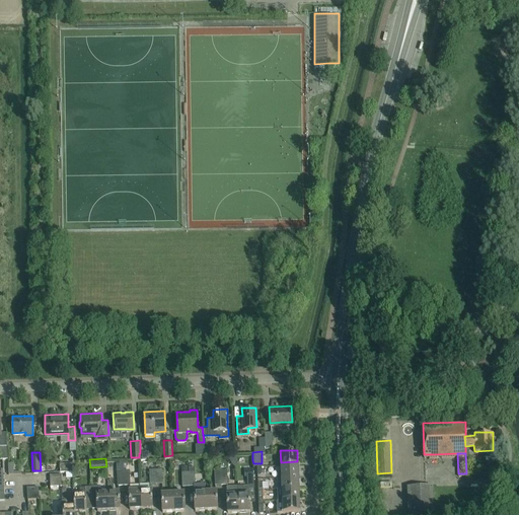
[(13,468),(13,460),(8,460),(8,471),(21,470),(21,468),(13,468)]
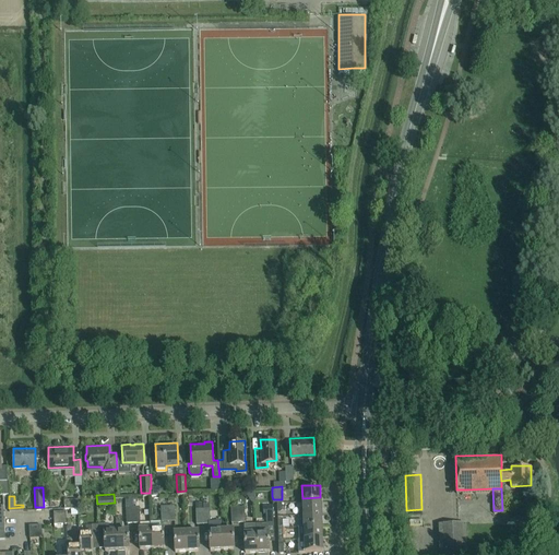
[(78,496),(76,496),(63,497),(63,506),(78,505),(78,496)]
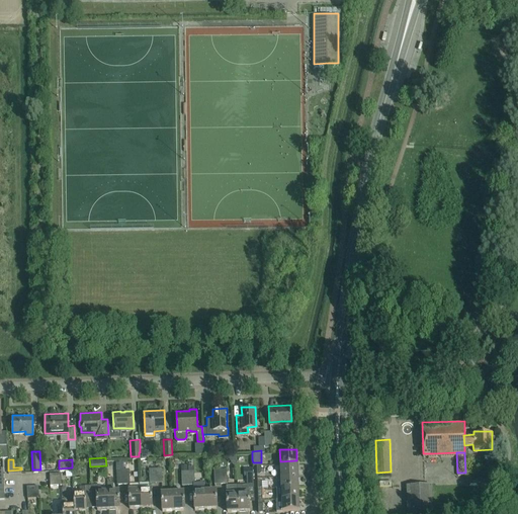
[(281,474),(297,473),(296,460),(280,461),(281,474)]
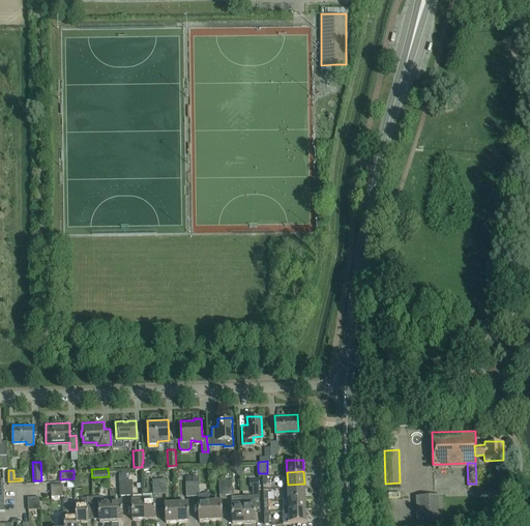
[(260,495),(259,480),(259,476),(249,476),(249,484),(252,484),(253,495),(260,495)]
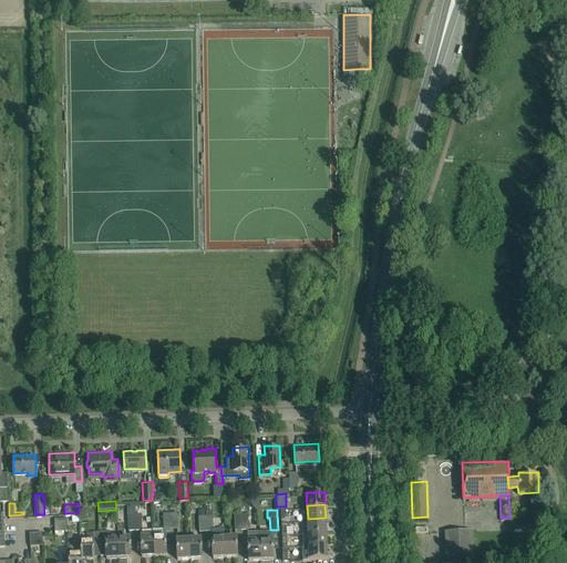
[(308,531),(326,530),(326,518),(308,519),(308,531)]
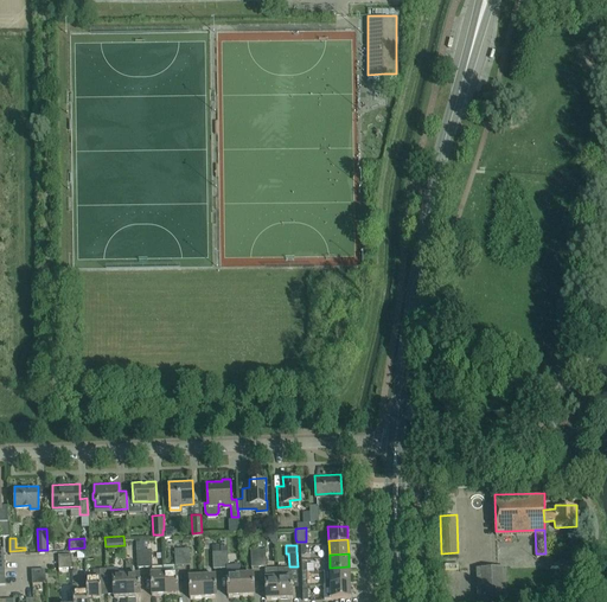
[(176,569),(174,562),(164,563),(165,591),(178,590),(177,569),(176,569)]
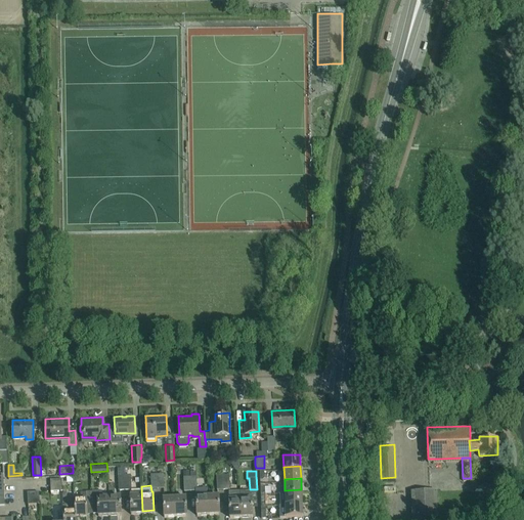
[(131,511),(142,511),(141,486),(131,486),(132,492),(130,492),(131,511)]
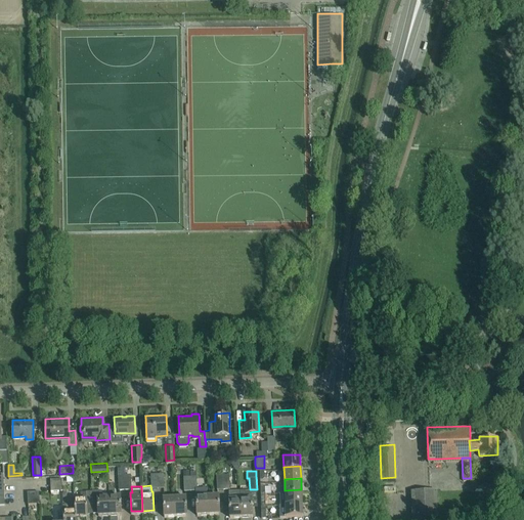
[(102,493),(101,487),(92,487),(92,488),(93,507),(97,507),(98,513),(110,512),(108,493),(102,493)]
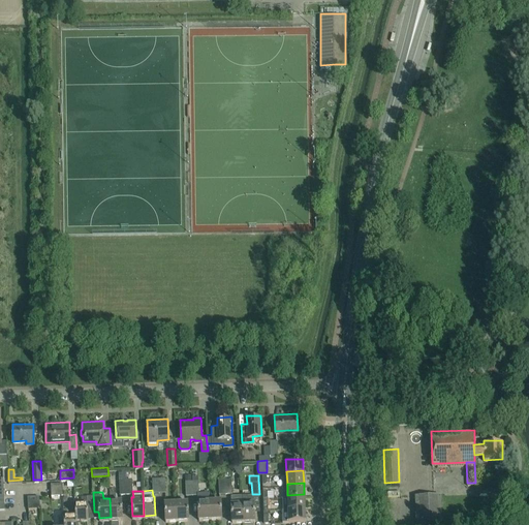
[(415,524),(441,524),(440,492),(415,493),(415,524)]
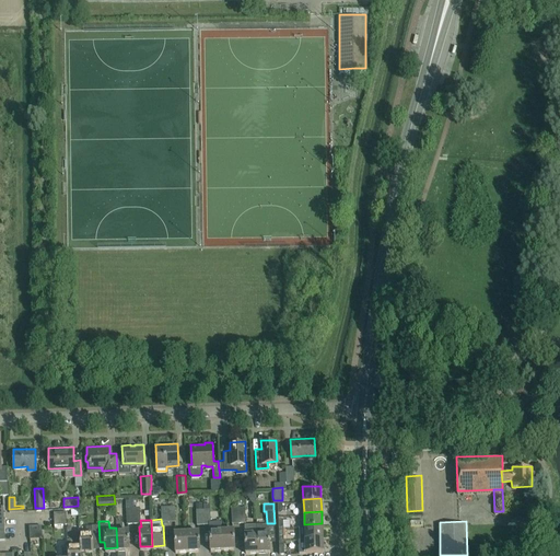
[(93,543),(100,542),(98,522),(92,522),(92,524),(85,524),(85,529),(79,529),(80,532),(79,532),(79,536),(80,536),(80,549),(81,549),(93,548),(93,543)]
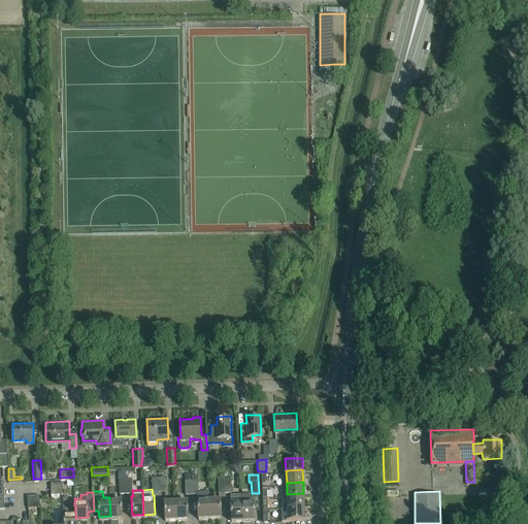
[(242,499),(241,492),(230,492),(230,500),(231,519),(243,519),(242,499)]
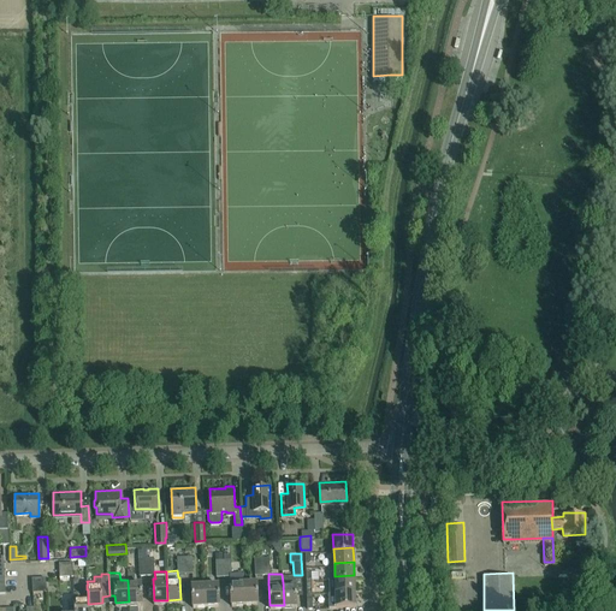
[(329,591),(336,589),(355,588),(354,575),(335,576),(329,577),(329,591)]
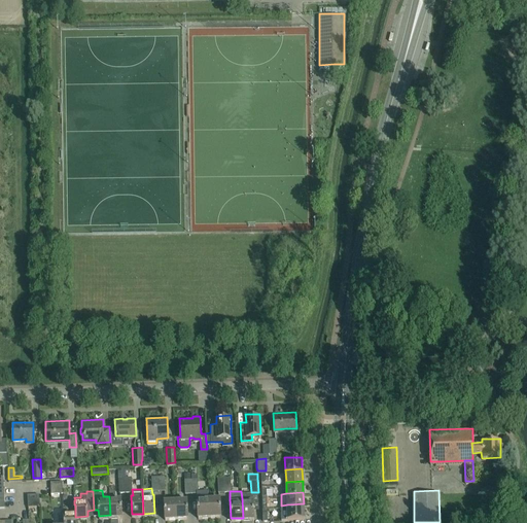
[(110,515),(121,515),(120,495),(109,496),(110,515)]
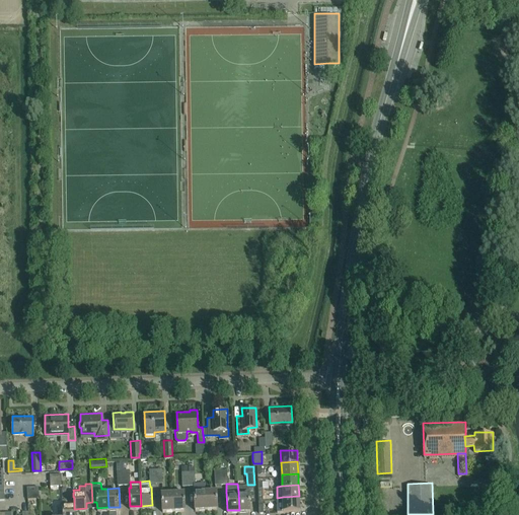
[(206,507),(217,506),(216,488),(205,489),(206,507)]
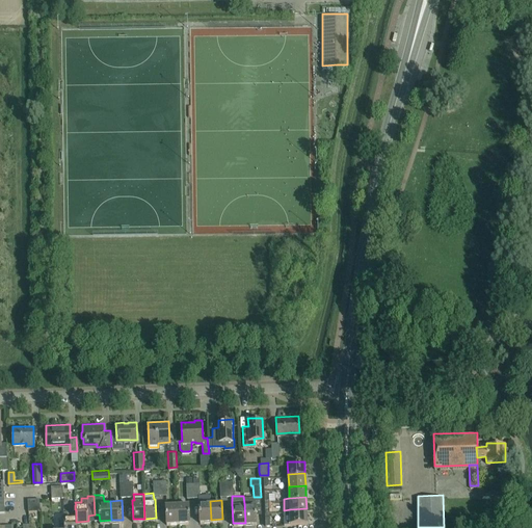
[(200,520),(211,520),(210,501),(198,501),(200,520)]
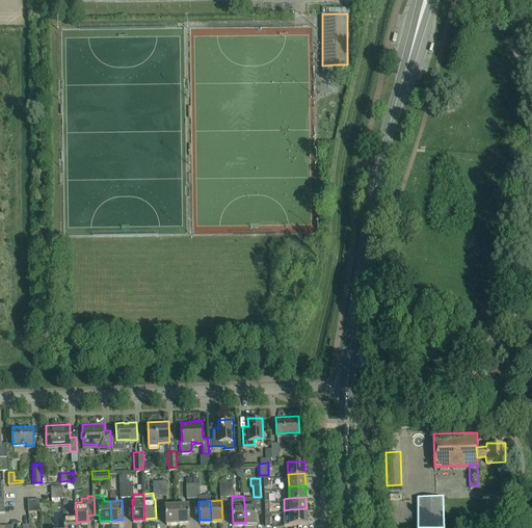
[(166,522),(179,521),(178,502),(165,503),(166,522)]
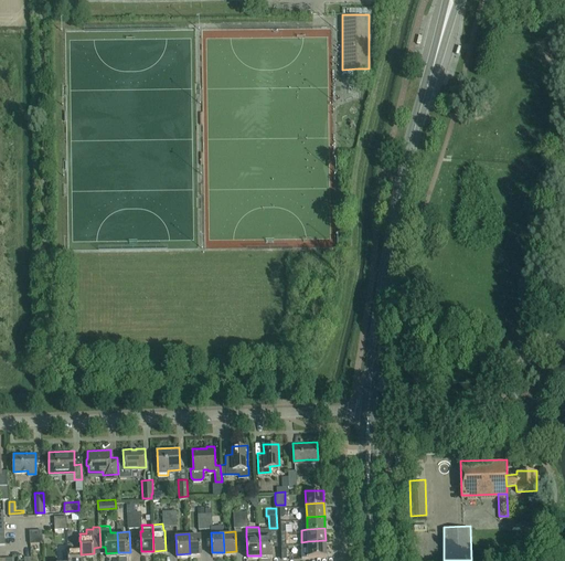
[(190,553),(201,553),(200,533),(189,533),(190,553)]
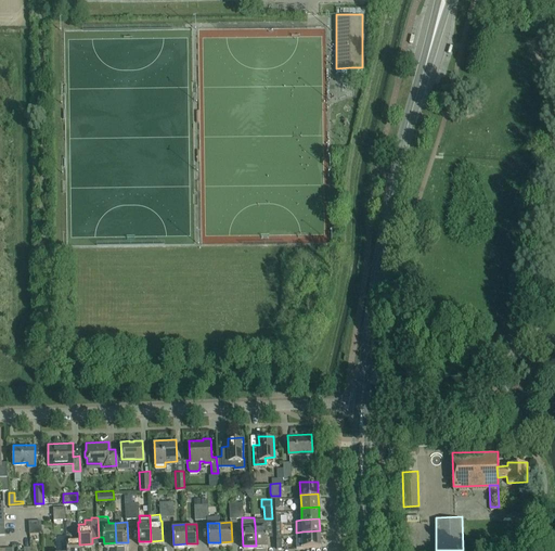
[(256,546),(268,545),(267,525),(255,525),(256,546)]
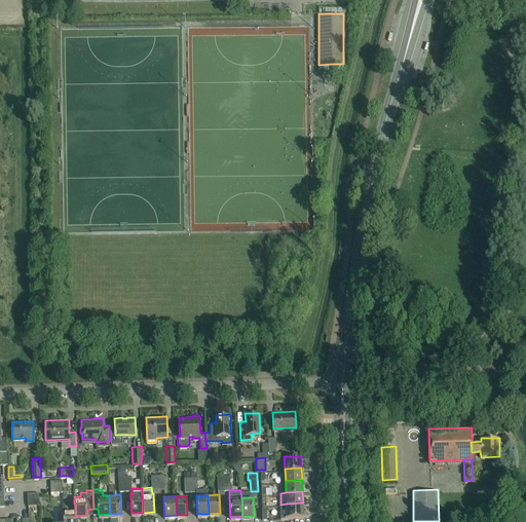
[(303,515),(303,502),(287,504),(280,505),(282,516),(303,515)]
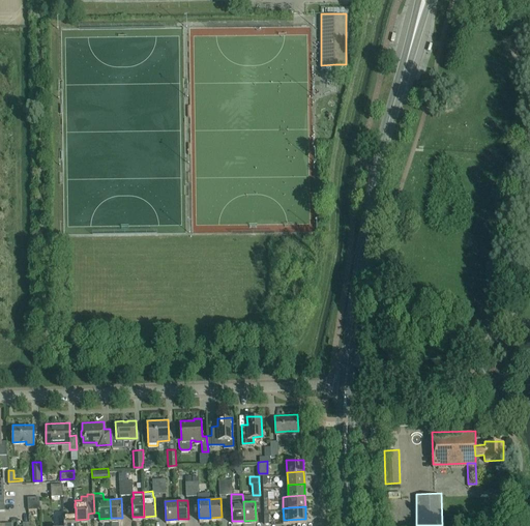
[(76,507),(75,507),(69,507),(69,515),(64,515),(64,519),(64,525),(77,525),(77,520),(76,520),(76,507)]
